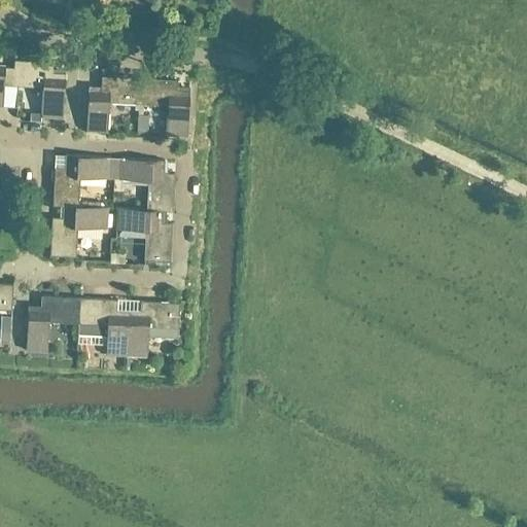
[(62,118),(65,74),(53,73),(54,63),(14,61),(14,62),(13,68),(15,68),(13,86),(42,88),(41,113),(41,117),(62,118)]
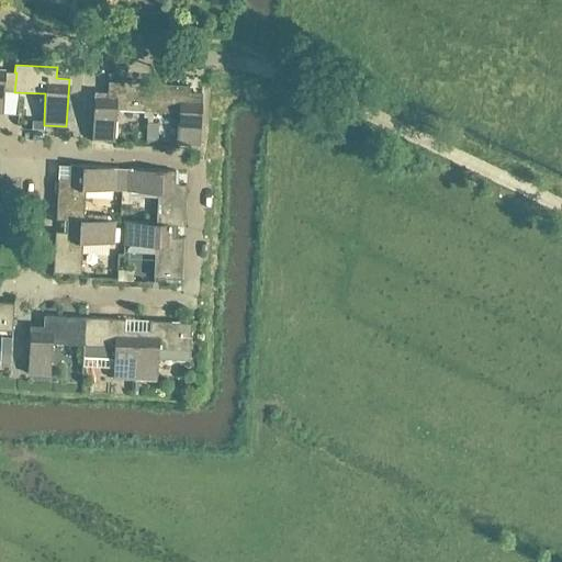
[(0,113),(2,114),(3,91),(14,92),(17,72),(14,72),(0,71),(0,113)]
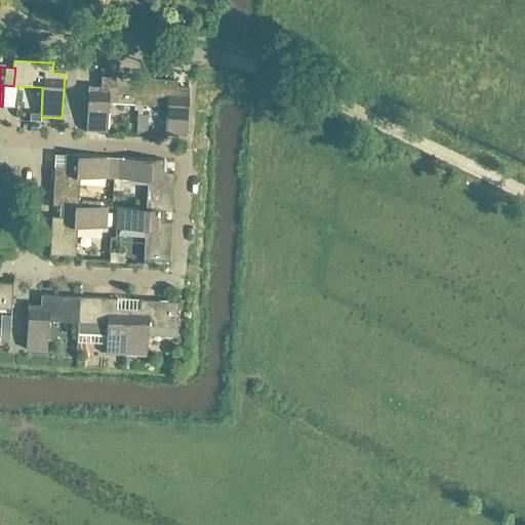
[(137,105),(138,78),(101,76),(101,87),(88,86),(85,131),(107,132),(108,103),(134,104),(137,105)]
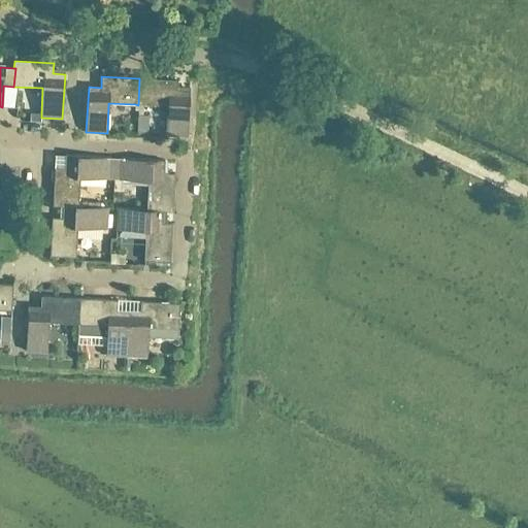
[(176,91),(177,80),(139,78),(138,105),(167,106),(166,136),(187,137),(190,92),(176,91)]
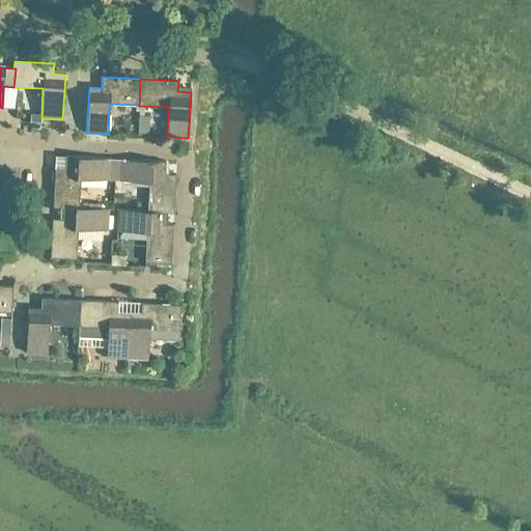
[(138,115),(138,135),(148,136),(149,116),(138,115)]
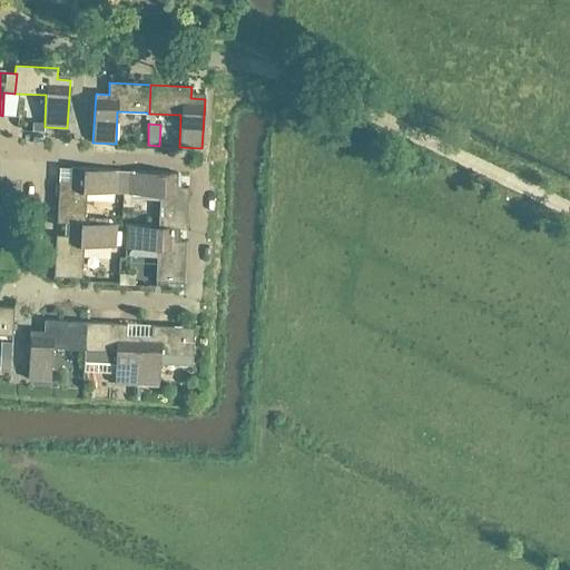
[(123,195),(124,172),(70,169),(70,182),(58,182),(56,224),(68,224),(85,225),(85,224),(86,193),(123,195)]
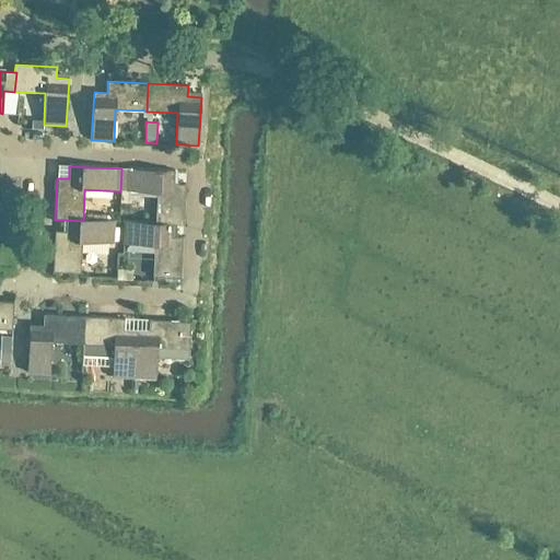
[(174,171),(121,168),(120,191),(156,193),(155,223),(172,224),(172,225),(183,226),(185,185),(174,184),(174,171)]
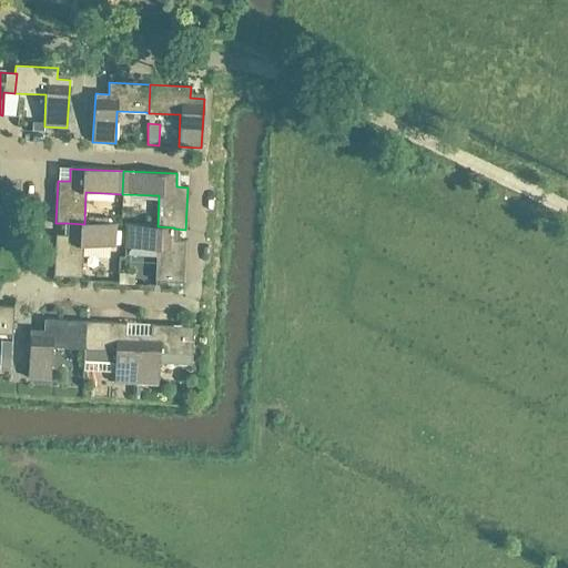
[(53,276),(81,277),(83,245),(115,247),(117,224),(84,223),(84,224),(68,223),(67,235),(56,234),(53,276)]
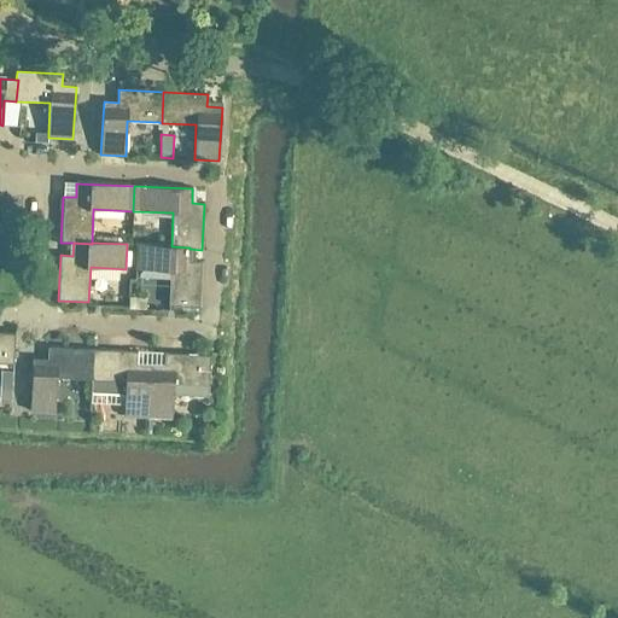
[(188,262),(190,249),(190,248),(172,246),(136,245),(135,269),(170,270),(168,307),(199,308),(200,262),(188,262)]
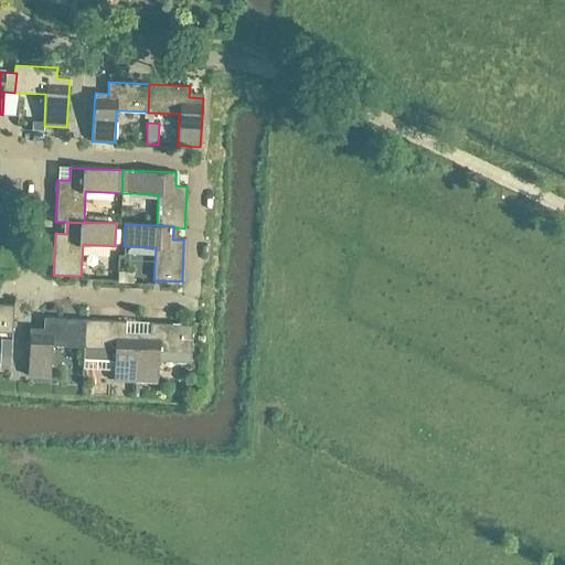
[(118,272),(117,283),(134,283),(134,272),(118,272)]
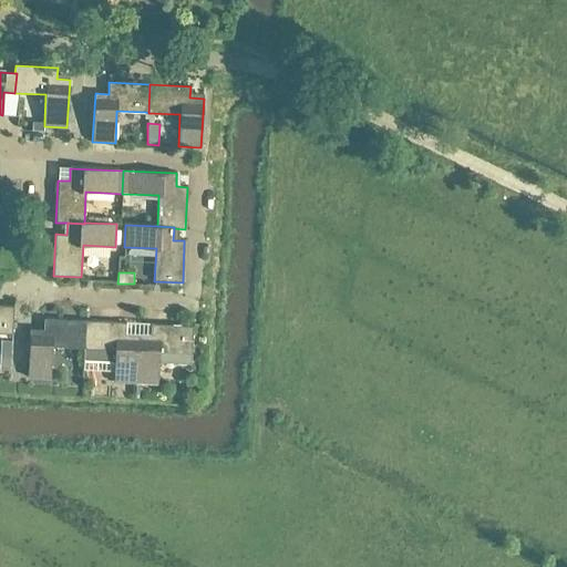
[(0,332),(12,333),(13,306),(0,305),(0,332)]
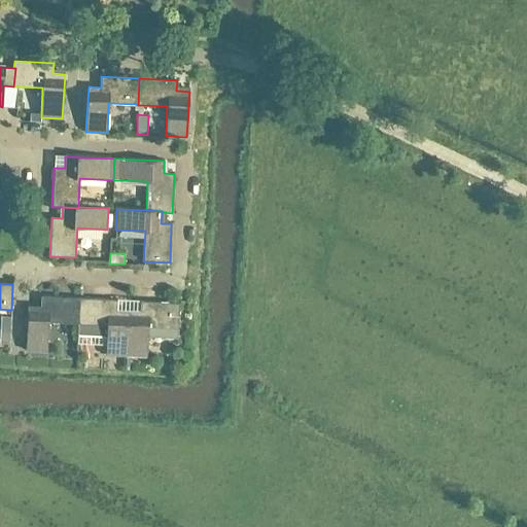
[(48,323),(77,324),(79,299),(41,296),(40,307),(28,306),(26,351),(46,352),(48,323)]
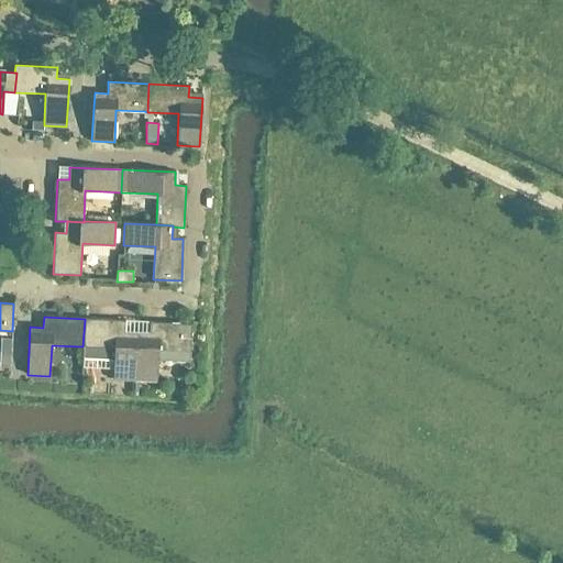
[(134,381),(136,333),(124,332),(124,321),(85,319),(83,346),(84,346),(84,356),(113,357),(112,379),(134,381)]
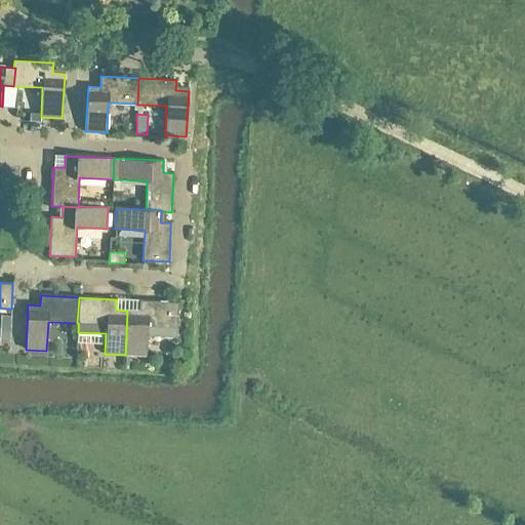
[(176,337),(178,303),(139,300),(139,311),(127,311),(125,355),(146,356),(147,335),(176,337)]
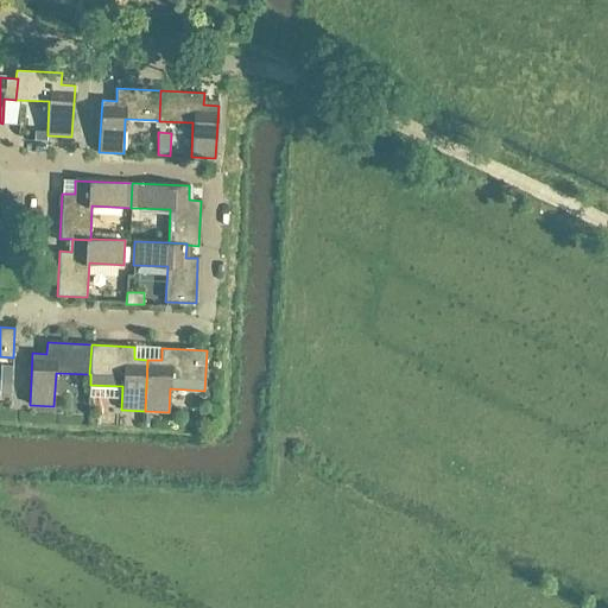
[(0,377),(0,394),(11,396),(12,379),(0,377)]
